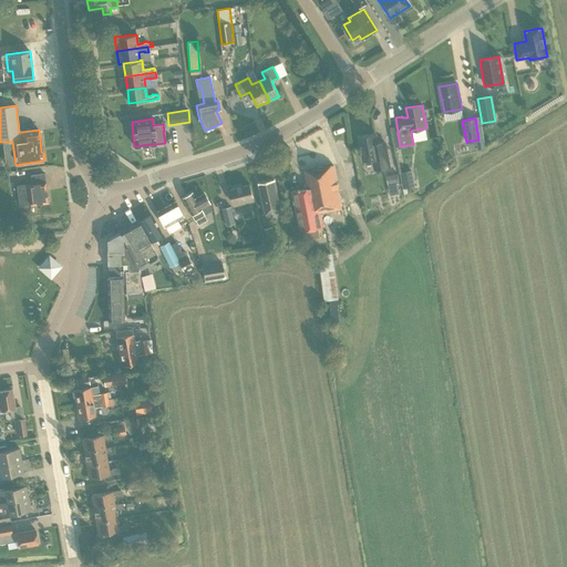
[(374,169),(390,166),(385,144),(377,145),(375,134),(359,137),(363,161),(372,158),(374,169)]
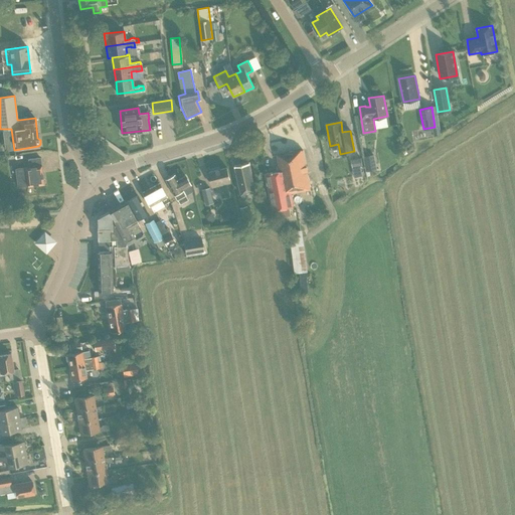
[(406,151),(411,146),(407,141),(401,146),(406,151)]
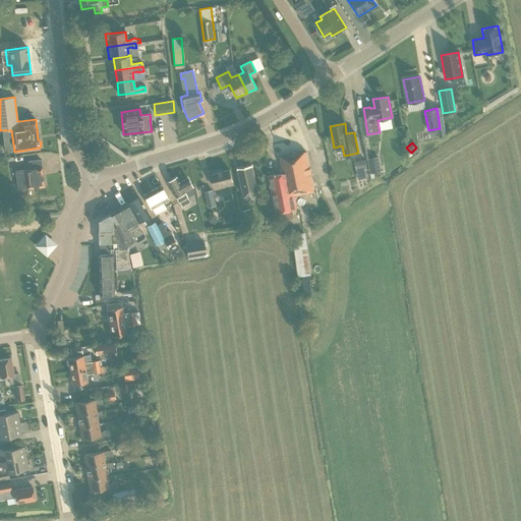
[(313,191),(306,152),(280,157),(283,172),(268,175),(275,212),(297,208),(294,194),(313,191)]
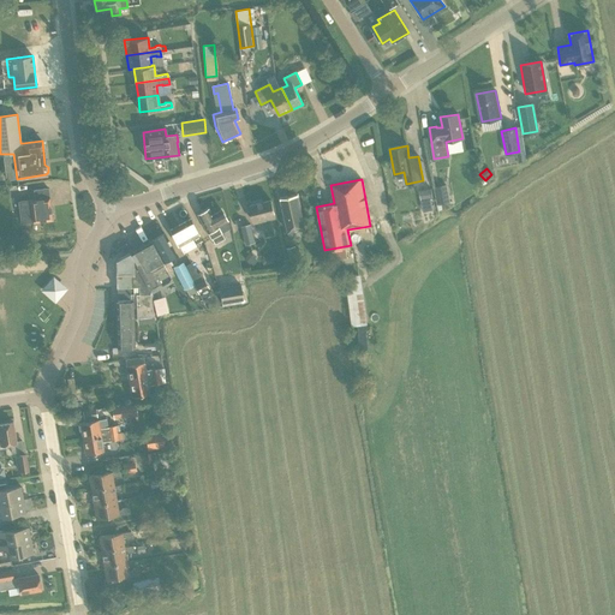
[(449,202),(447,184),(435,186),(439,204),(449,202)]
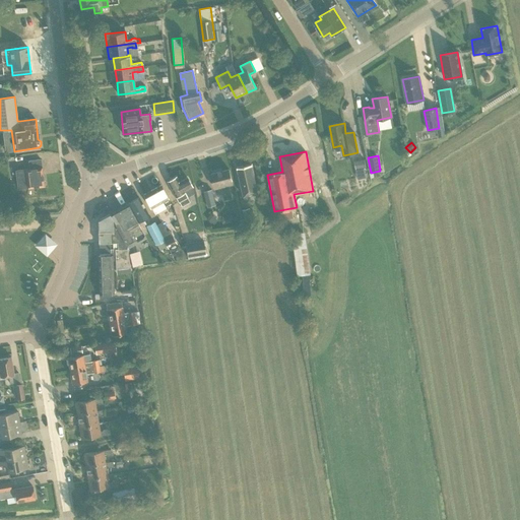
[(44,180),(42,167),(41,158),(28,159),(29,168),(24,169),(25,178),(16,180),(16,183),(18,182),(19,188),(27,187),(27,188),(44,186),(44,184),(45,183),(45,181),(44,180)]
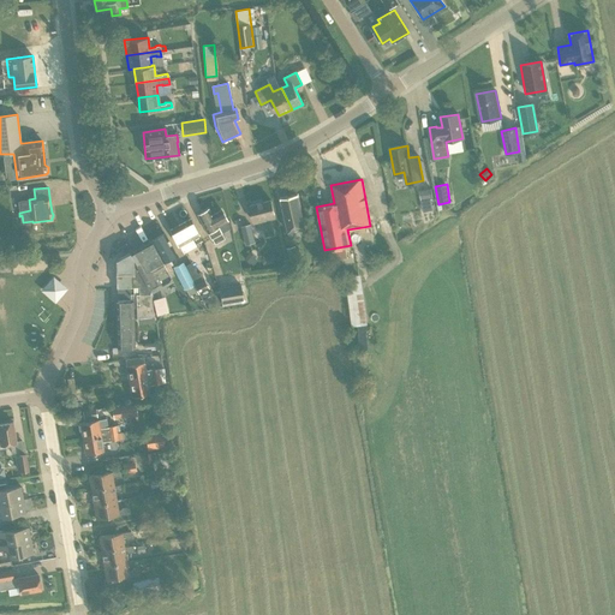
[(19,196),(18,189),(1,192),(1,199),(19,196)]
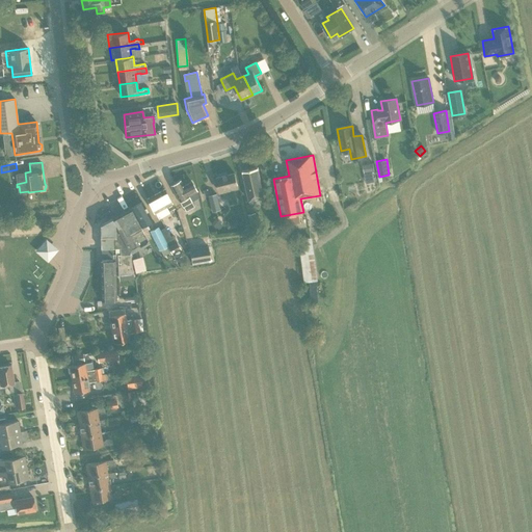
[(374,171),(372,163),(363,165),(364,174),(374,171)]
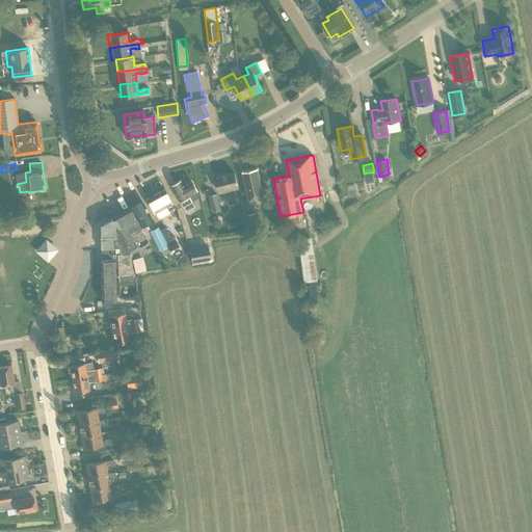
[(264,197),(258,167),(242,170),(249,204),(253,203),(253,200),(264,197)]
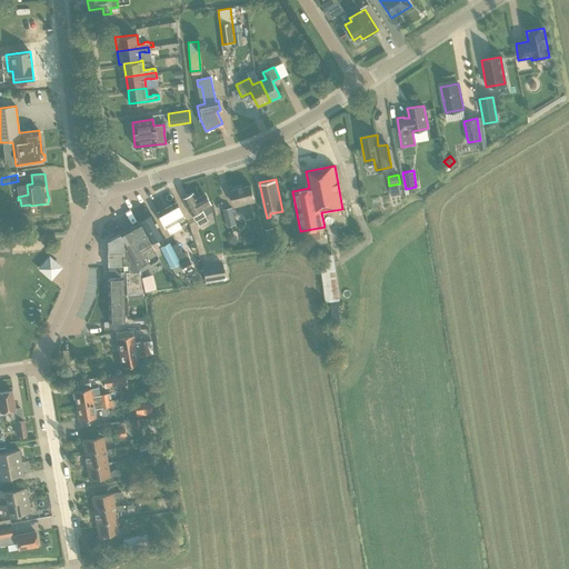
[(255,201),(250,185),(230,190),(235,206),(242,205),(246,218),(253,216),(250,202),(255,201)]
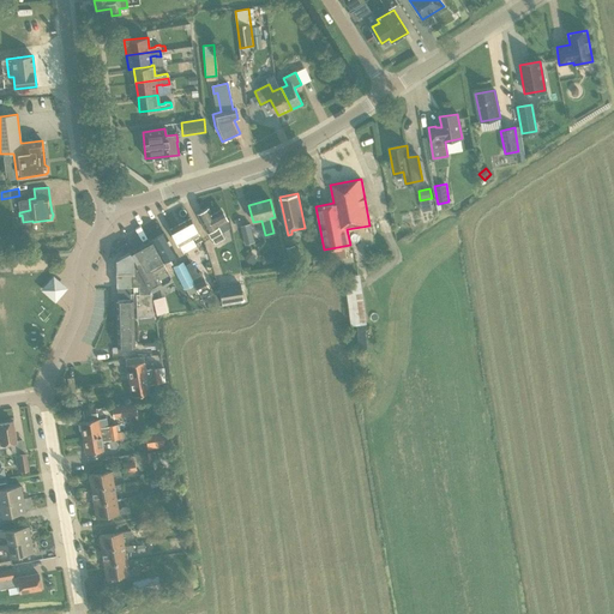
[(211,215),(208,209),(197,215),(208,232),(206,232),(210,239),(210,238),(215,245),(224,239),(221,233),(217,226),(227,220),(221,210),(211,215)]
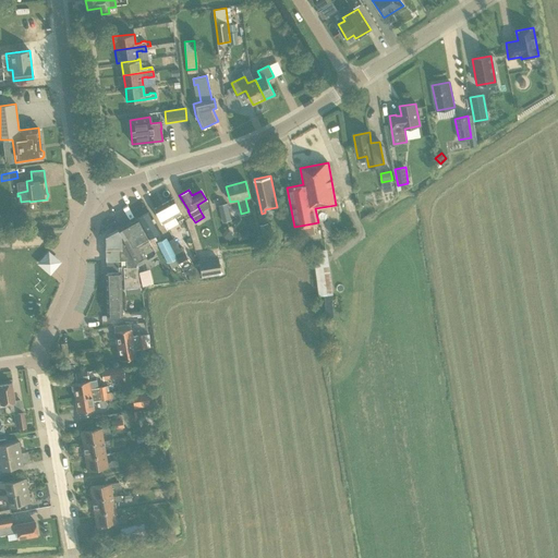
[(180,213),(172,198),(154,208),(162,222),(165,228),(182,218),(180,213)]
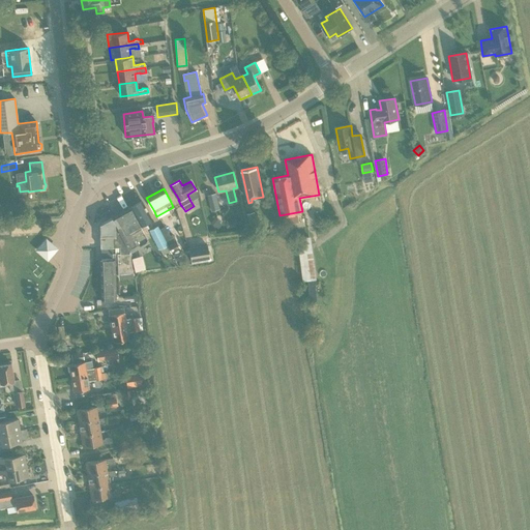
[(221,209),(216,194),(208,195),(212,211),(221,209)]
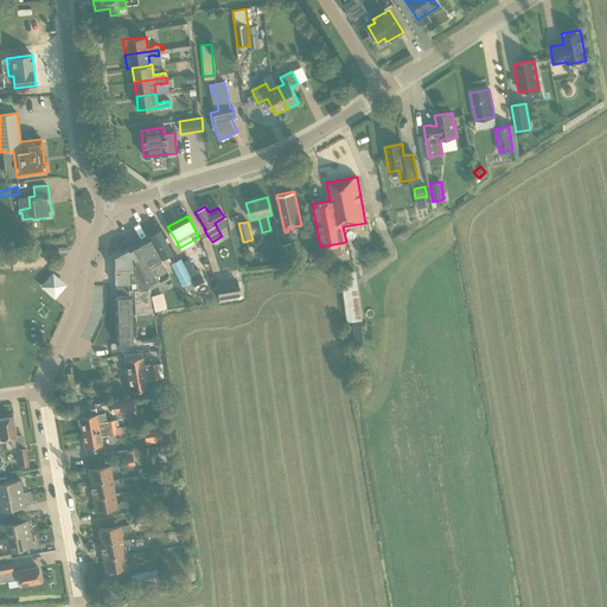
[(159,230),(149,236),(166,269),(170,267),(167,262),(170,261),(167,255),(171,253),(159,230)]
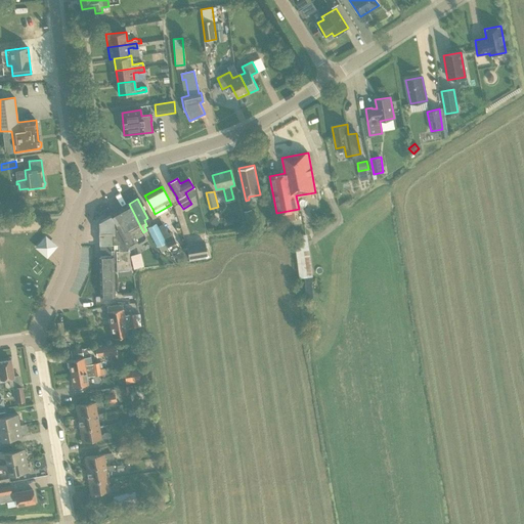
[(146,237),(143,232),(129,204),(111,214),(126,244),(134,239),(136,243),(146,237)]
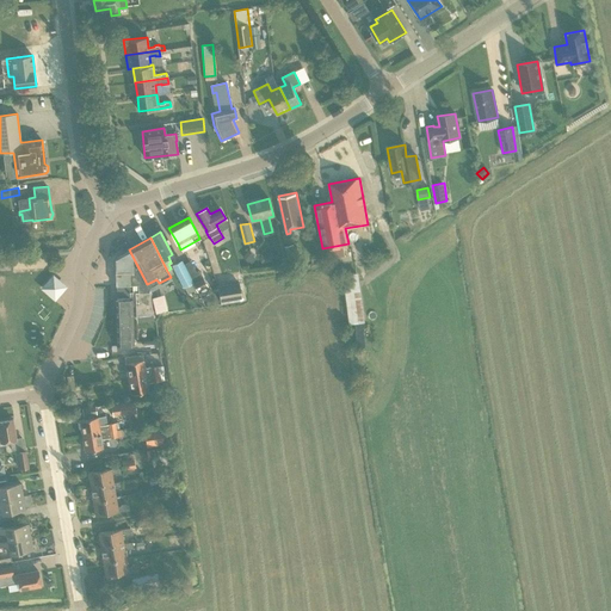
[(297,258),(294,244),(285,246),(289,260),(297,258)]
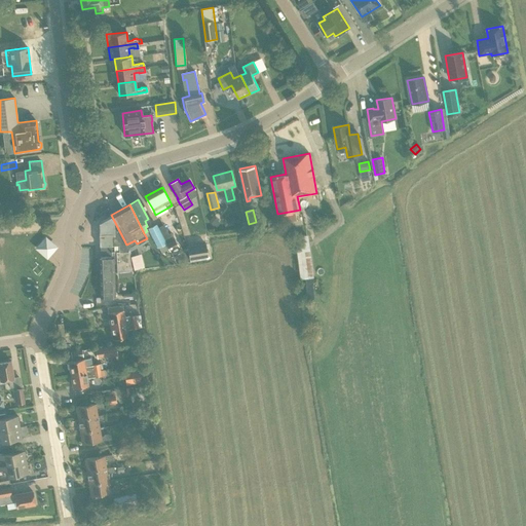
[(126,245),(111,215),(99,222),(100,236),(99,236),(100,246),(101,259),(99,259),(100,296),(115,295),(113,264),(117,264),(118,284),(129,283),(129,269),(130,269),(128,252),(126,245)]
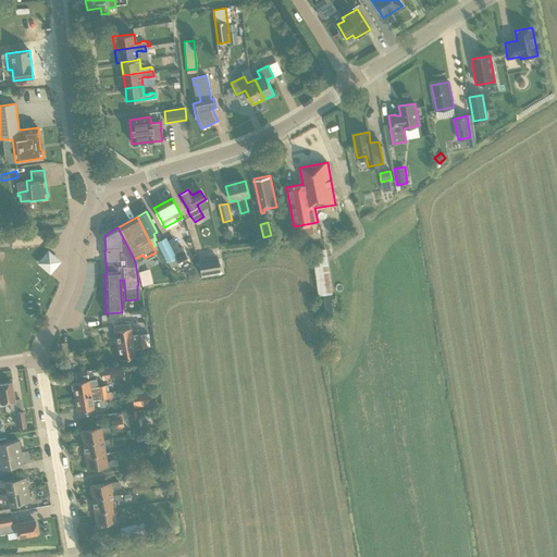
[(168,242),(165,237),(157,242),(168,262),(176,258),(181,265),(182,264),(185,269),(190,265),(188,261),(189,261),(181,247),(178,248),(173,238),(168,242)]
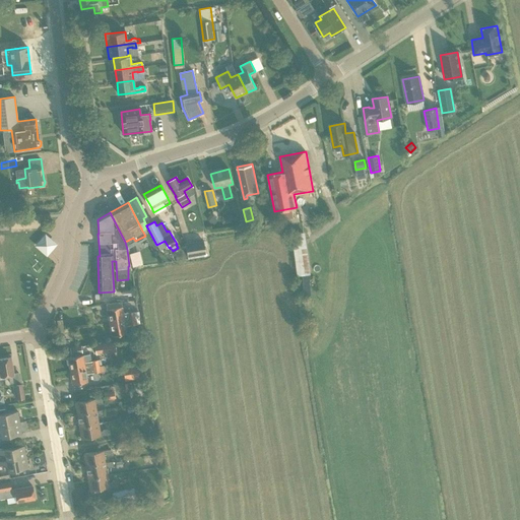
[(33,243),(45,254),(56,242),(44,231),(33,243)]
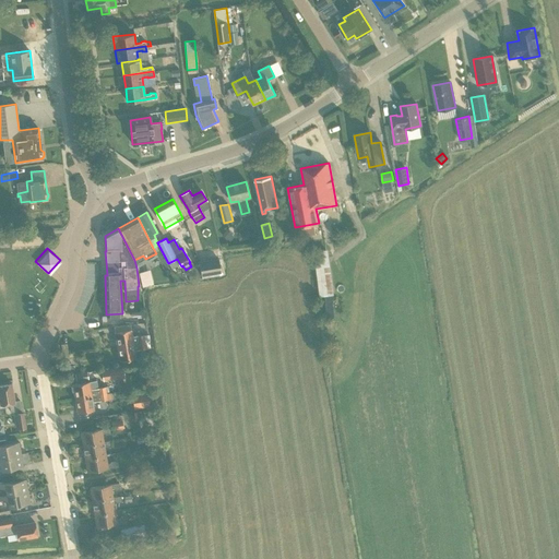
[(333,295),(328,249),(313,251),(319,296),(333,295)]
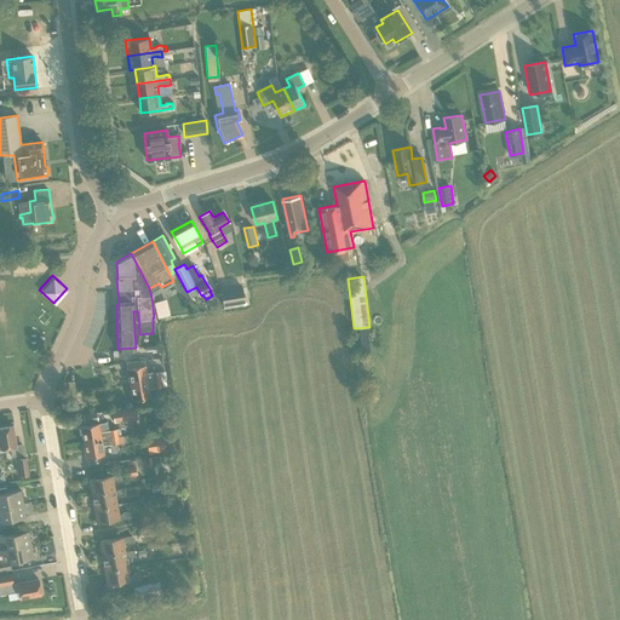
[(245,303),(242,287),(220,291),(223,306),(245,303)]
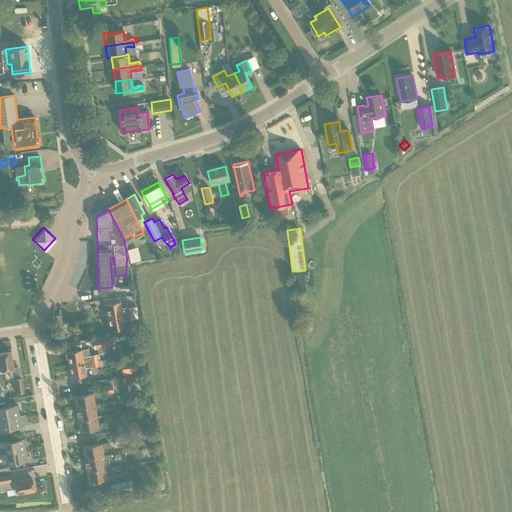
[(133,293),(132,287),(119,289),(120,295),(133,293)]
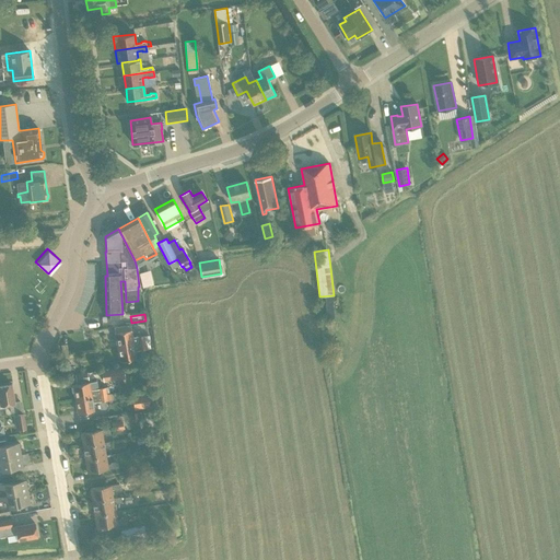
[(148,328),(147,322),(131,323),(132,330),(148,328)]
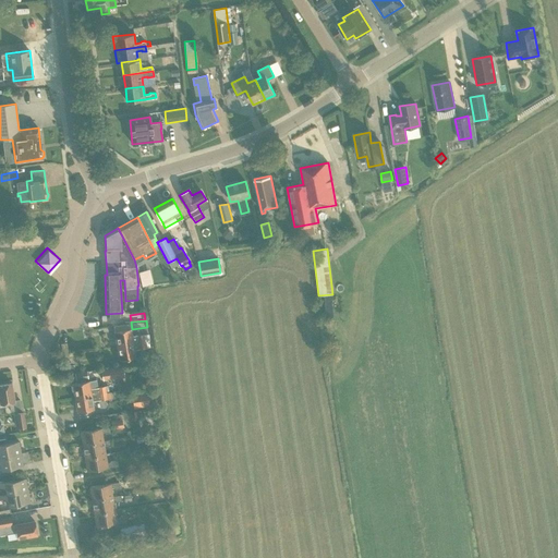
[(114,331),(117,346),(144,340),(143,334),(132,336),(131,328),(114,331)]
